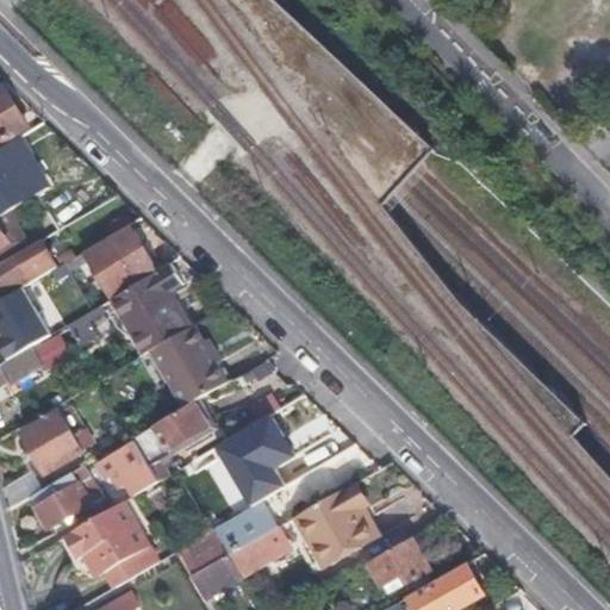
[(0,141),(25,125),(4,89),(0,91),(0,141)]
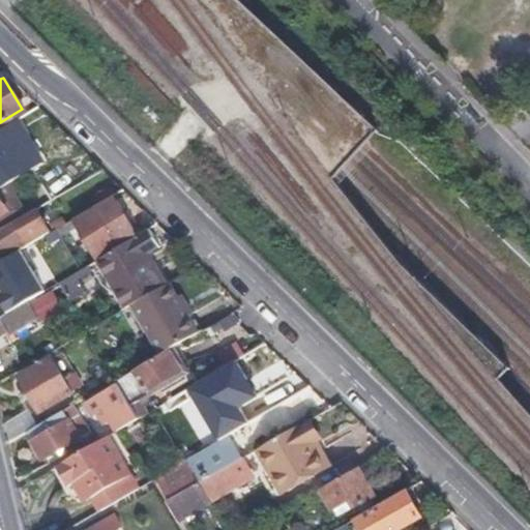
[(35,122),(29,112),(2,127),(9,138),(35,122)]
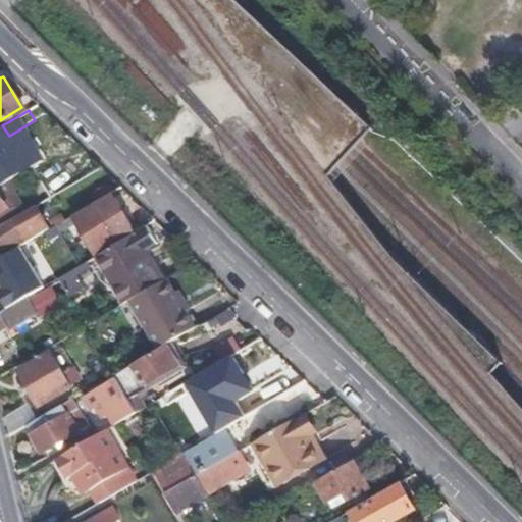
[(2,125),(0,126),(0,149),(12,141),(9,136),(2,125)]
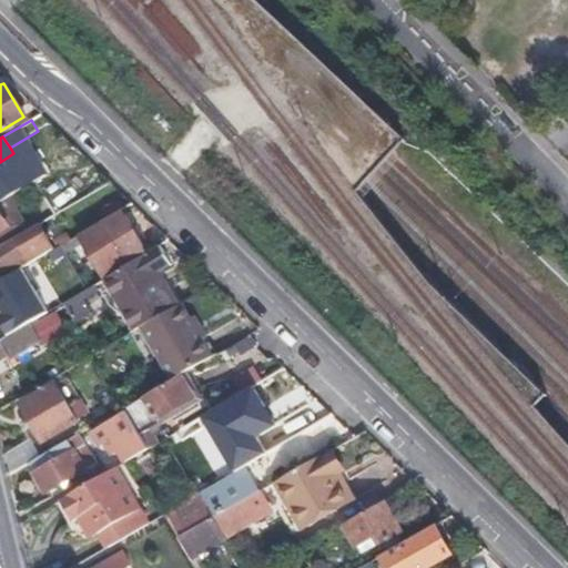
[(26,188),(46,220),(53,215),(32,182),(26,188)]
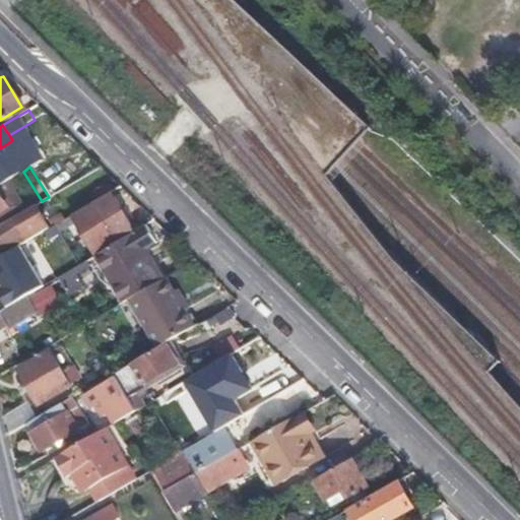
[(5,181),(0,184),(0,210),(13,203),(8,194),(11,192),(5,181)]
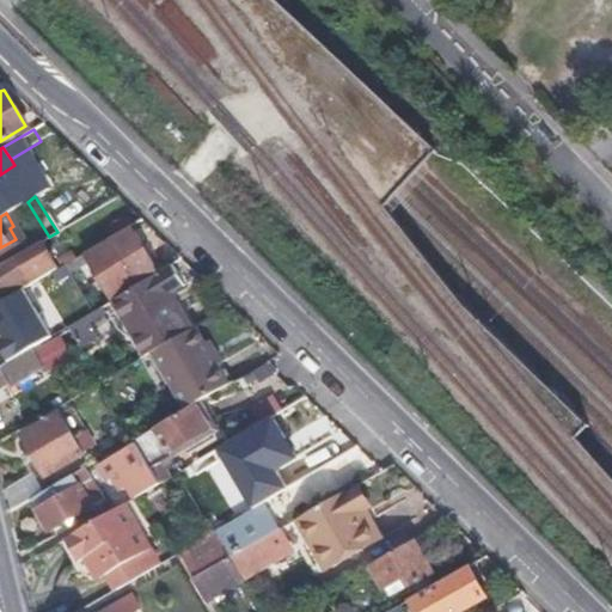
[(133,228),(95,252),(118,291),(157,267),(133,228)]
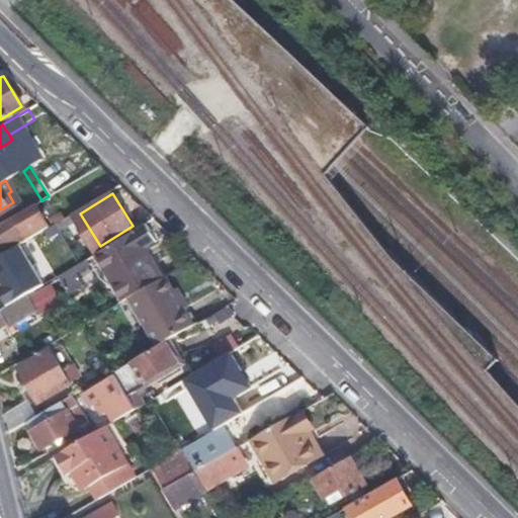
[(5,254),(28,240),(30,239),(16,216),(0,225),(0,251),(2,250),(5,254)]
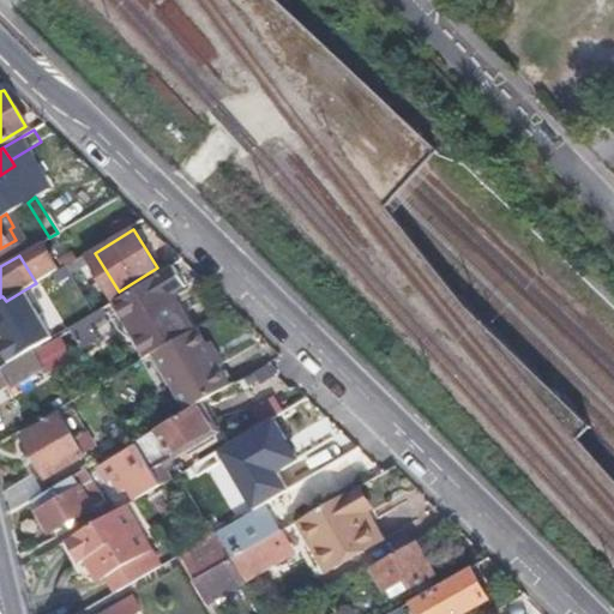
[(118,296),(151,353),(192,330),(170,290),(184,282),(173,264),(118,296)]
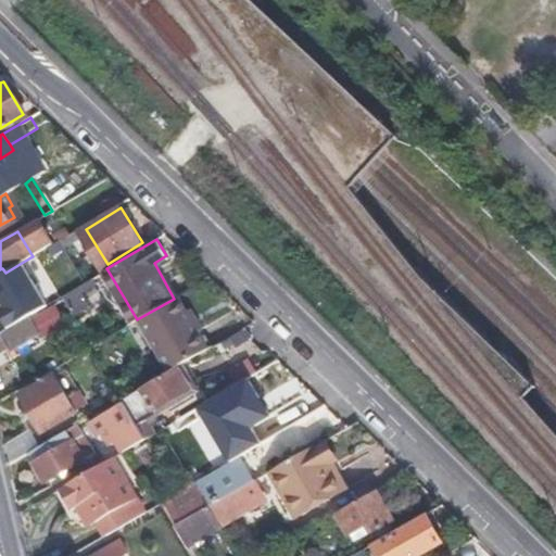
[(5,273),(0,276),(0,295),(7,306),(46,283),(30,257),(5,273)]
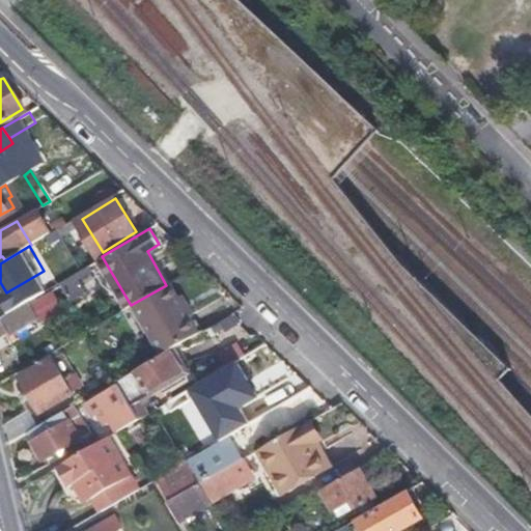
[(87,287),(78,271),(62,280),(72,296),(87,287)]
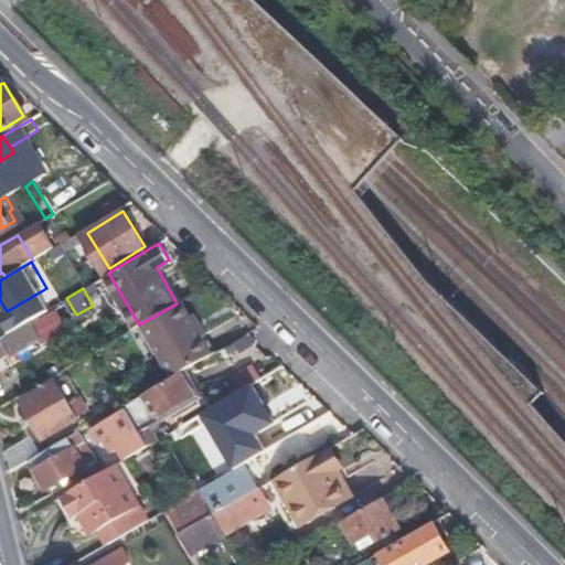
[(171,379),(182,372),(211,353),(201,338),(191,319),(180,300),(177,304),(139,324),(171,379)]
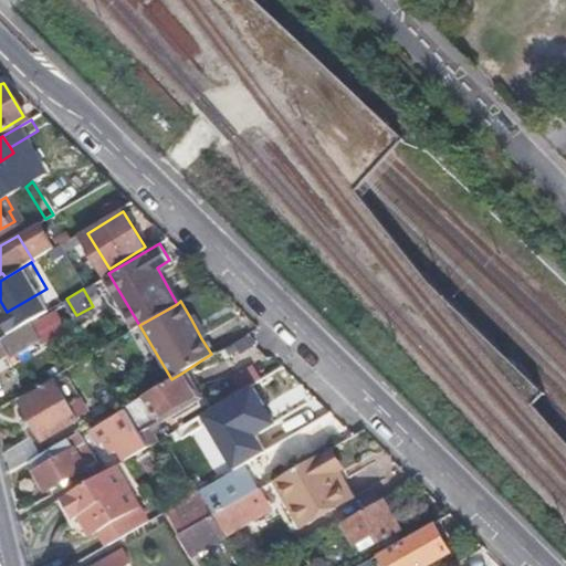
[(0,323),(0,337),(18,327),(11,316),(0,323)]
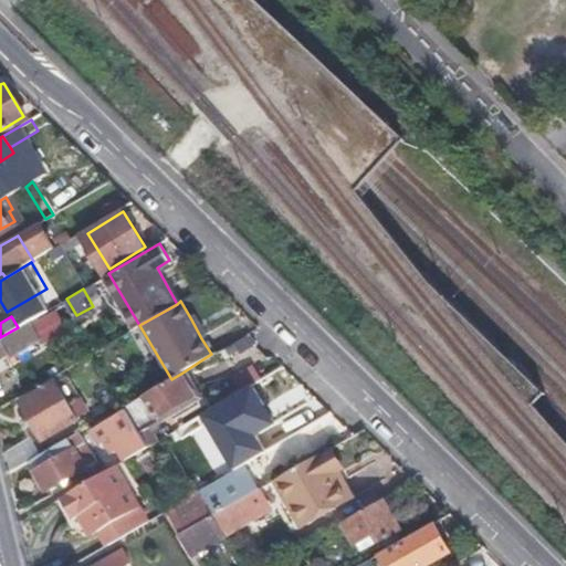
[(191,320),(201,338),(206,335),(196,316),(191,320)]
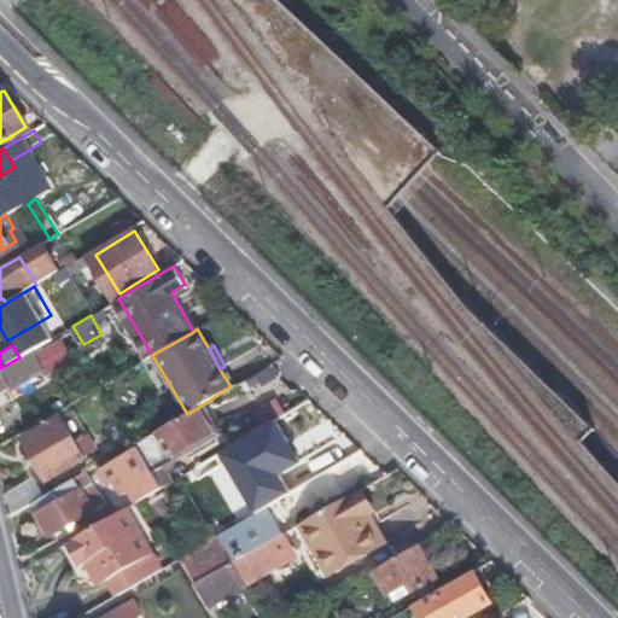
[(19,357),(0,368),(0,379),(5,390),(38,372),(27,353),(19,357)]
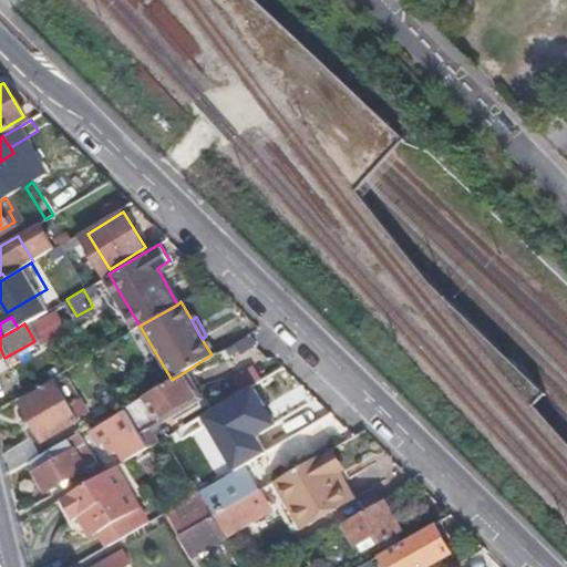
[(146,447),(157,441),(147,423),(196,394),(183,373),(172,380),(123,408),(146,447)]
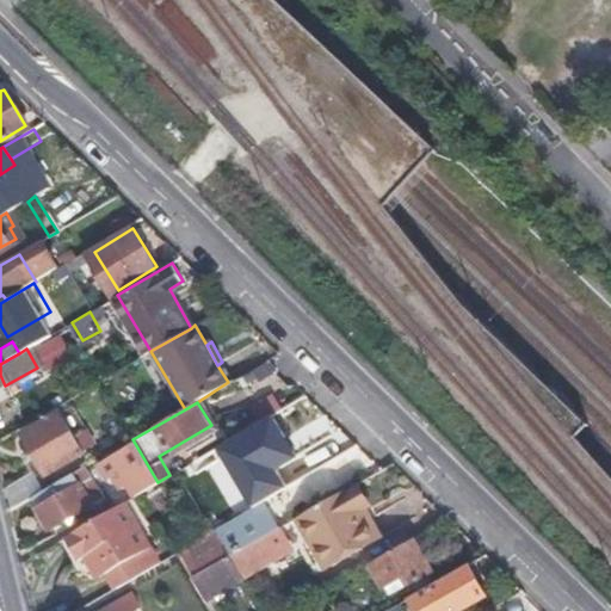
[(82,454),(59,413),(22,434),(44,476),(82,454)]
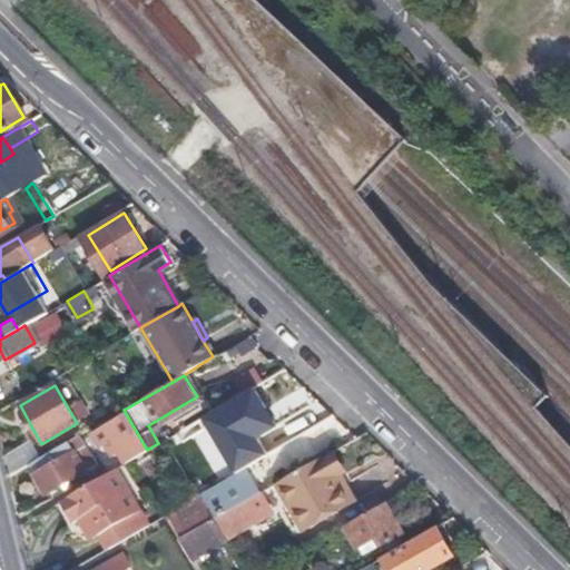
[(258,401),(229,419),(255,462),(284,445),(271,423),(279,418),(271,403),(262,409),(258,401)]
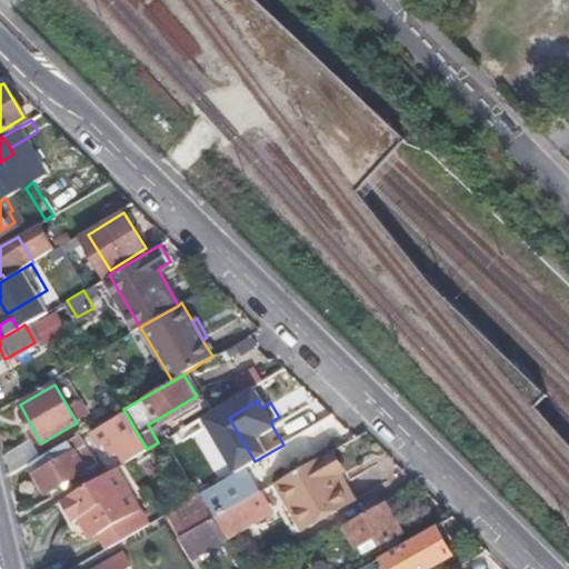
[(123,462),(147,449),(123,409),(121,410),(102,422),(111,439),(107,440),(115,453),(118,452),(123,462)]
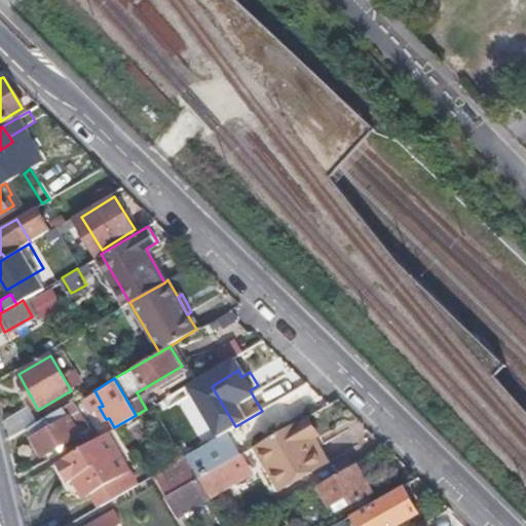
[(73,434),(87,425),(74,402),(50,416),(55,427),(33,442),(41,456),(75,437),(73,434)]
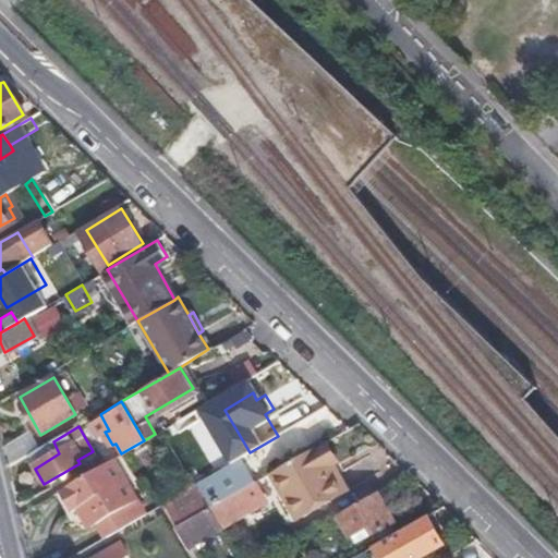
[(346,468),(329,438),(269,473),(296,520),(349,488),(340,471),(346,468)]
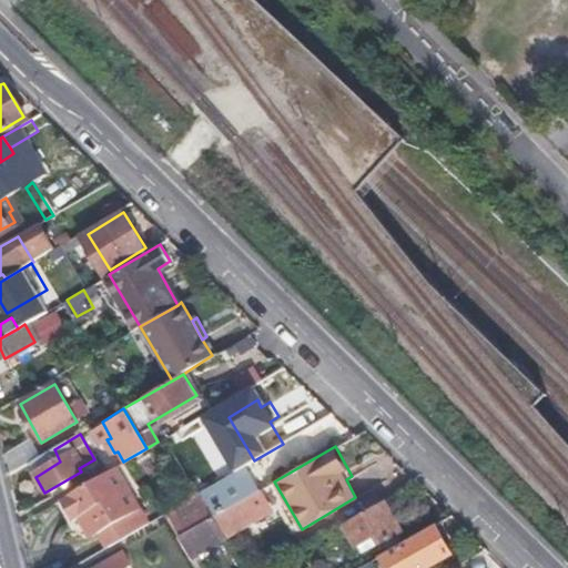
[(29,465),(36,477),(60,462),(54,449),(29,465)]
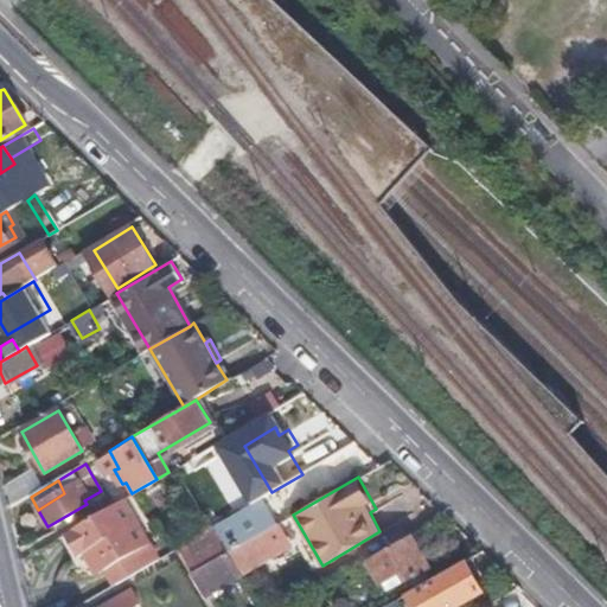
[(104,572),(148,547),(121,500),(110,506),(63,535),(78,560),(93,551),(97,560),(94,564),(98,569),(104,572)]
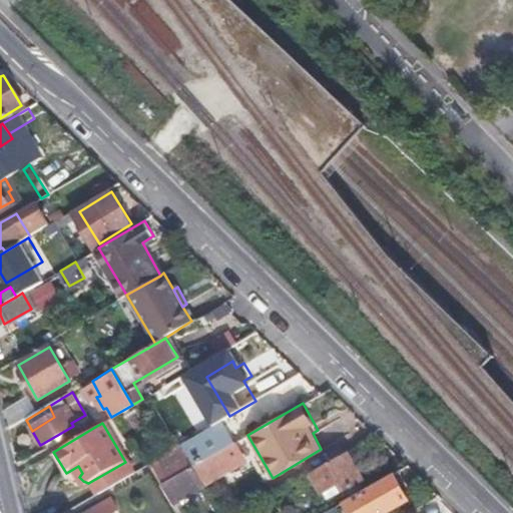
[(183,452),(191,467),(205,460),(197,444),(183,452)]
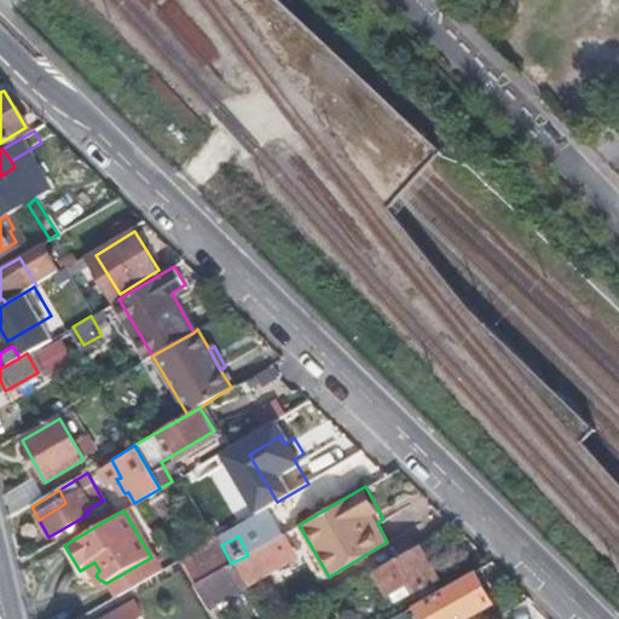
[(231,563),(244,588),(294,559),(281,536),(248,555),(231,563)]
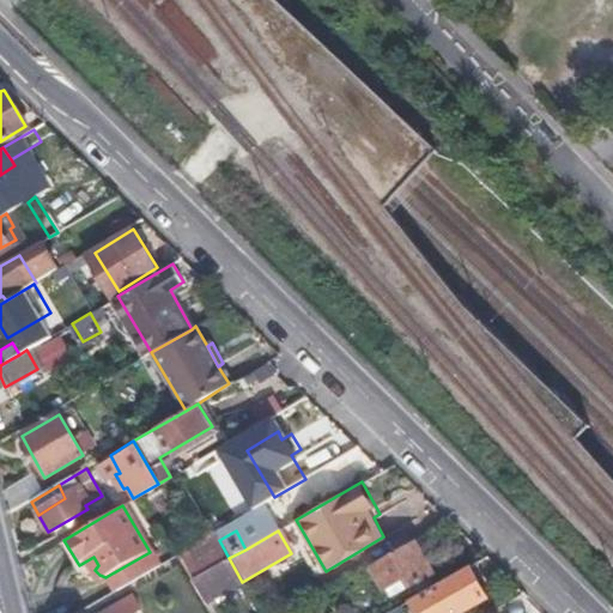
[(180,552),(195,578),(229,558),(219,540),(214,533),(205,538),(180,552)]
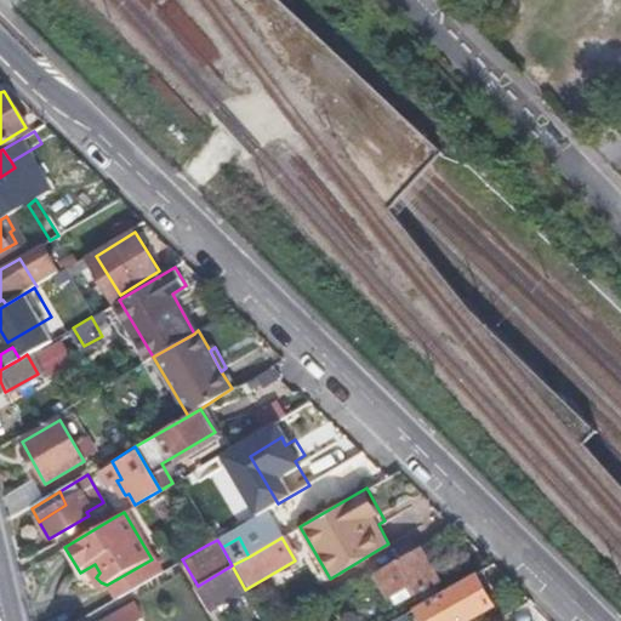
[(438,580),(417,545),(377,568),(391,593),(411,584),(417,592),(438,580)]
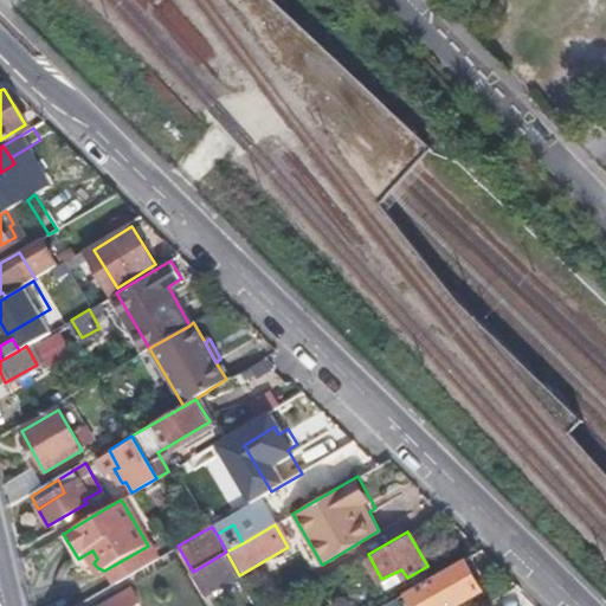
[(113,584),(156,559),(148,546),(104,571),(113,584)]
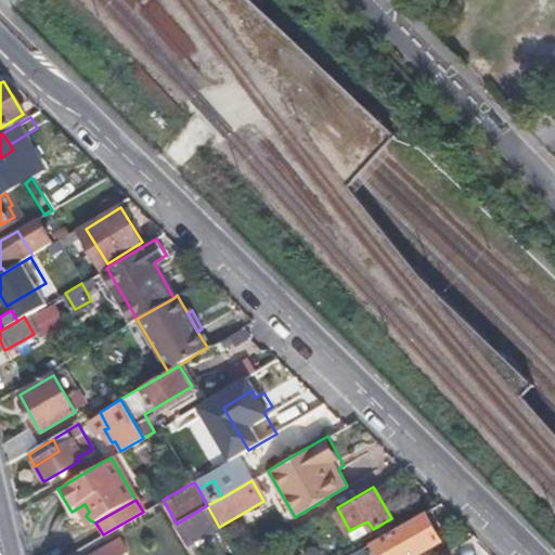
[(207,505),(177,524),(189,544),(219,527),(207,505)]
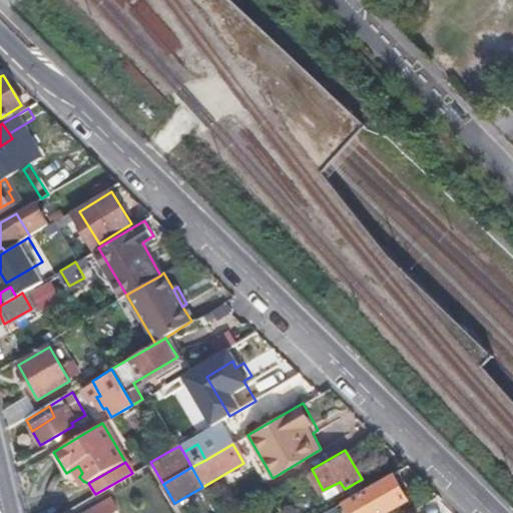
[(381,512),(408,498),(393,471),(357,491),(369,512),(381,512)]
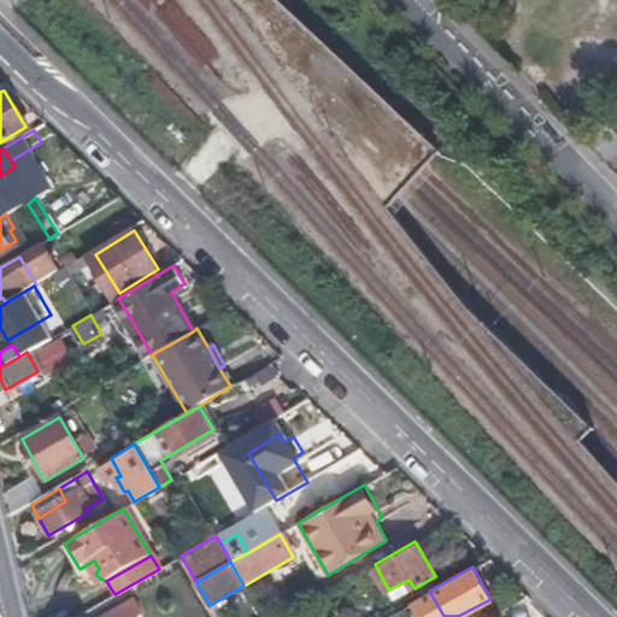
[(136,616),(137,616),(129,601),(103,616),(98,616),(97,613),(90,616),(136,616)]
